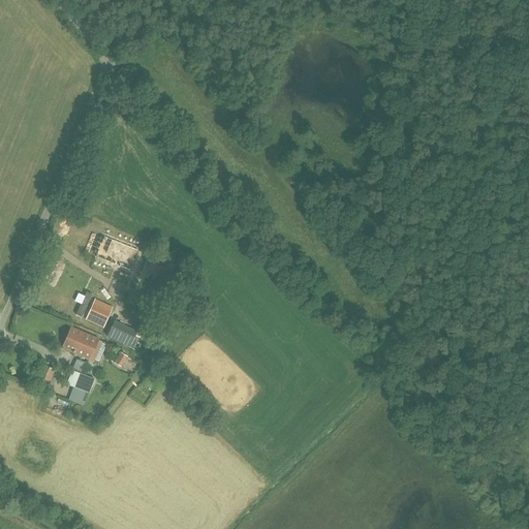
[(128,270),(136,250),(103,237),(95,256),(128,270)]
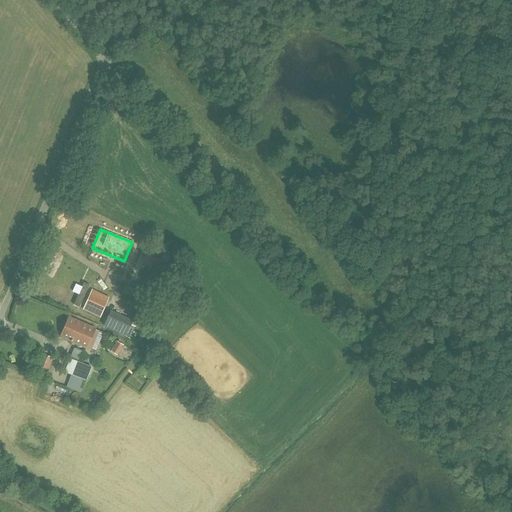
[(144,258),(142,264),(160,271),(164,262),(161,260),(163,254),(145,247),(142,255),(145,256),(144,258)]
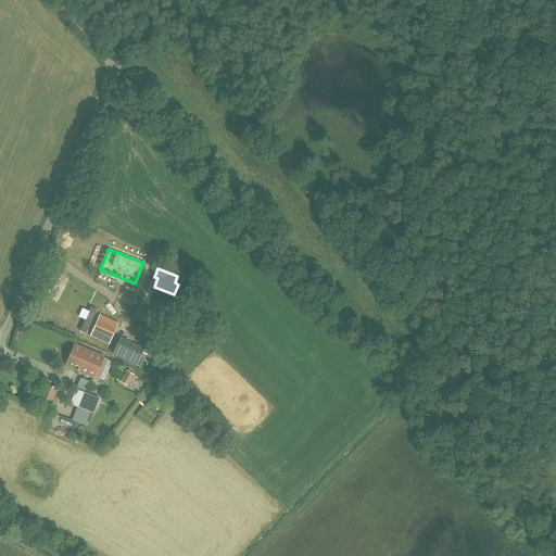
[(100,315),(90,336),(109,344),(118,324),(100,315)]
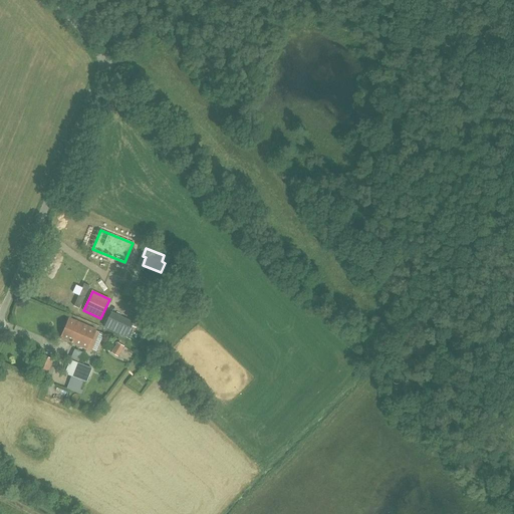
[(134,322),(111,312),(103,327),(125,338),(134,322)]
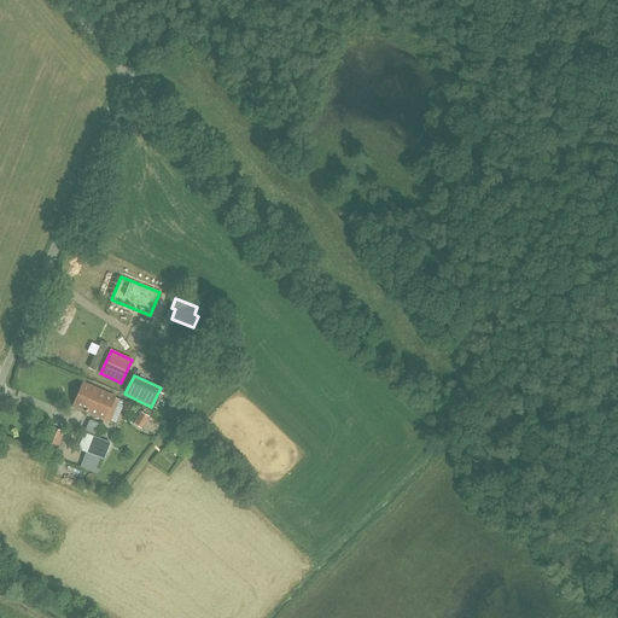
[(83,383),(74,407),(105,420),(116,397),(83,383)]
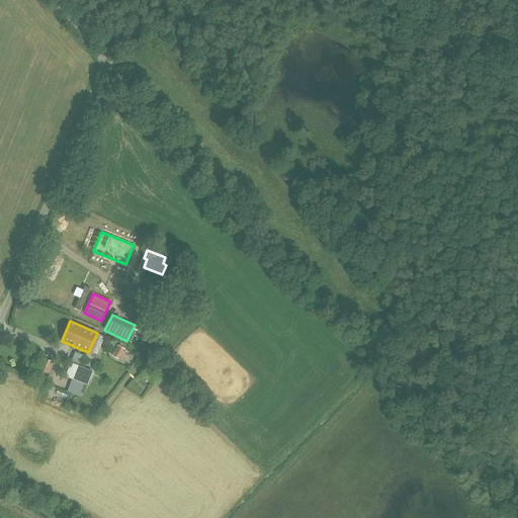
[(125,349),(118,346),(111,356),(118,360),(125,349)]
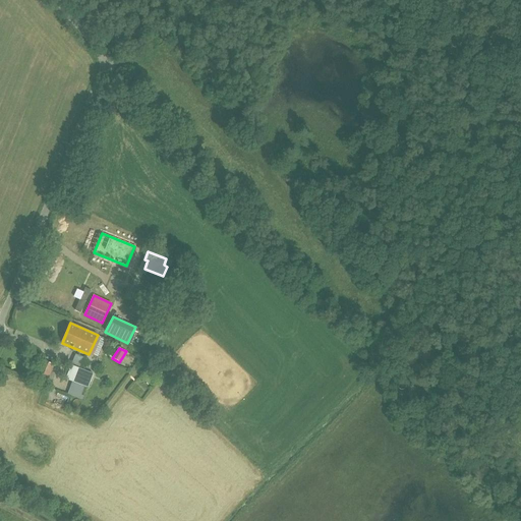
[(47,380),(54,364),(45,361),(39,377),(47,380)]
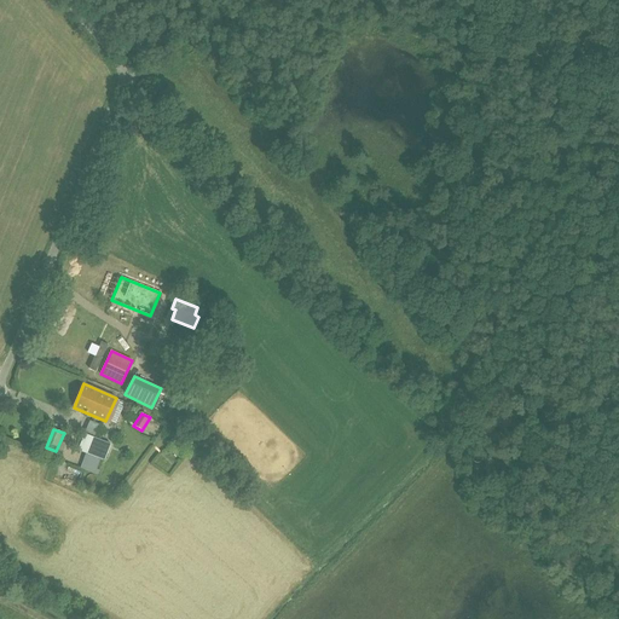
[(85,434),(77,450),(104,461),(110,444),(85,434)]
